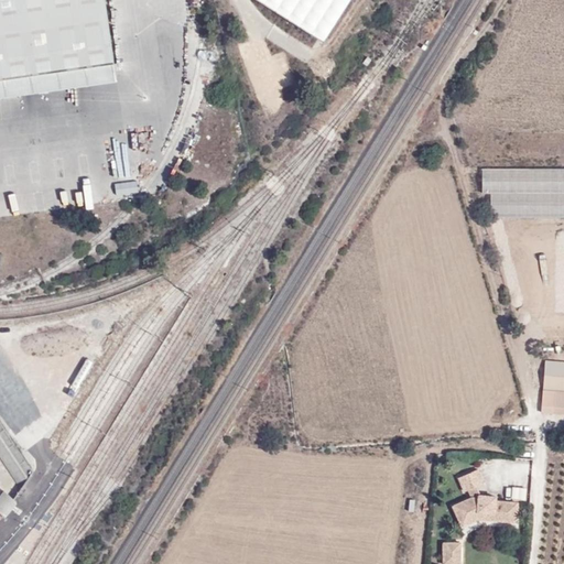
[(0,0),(0,79),(112,66),(104,0),(0,0)]
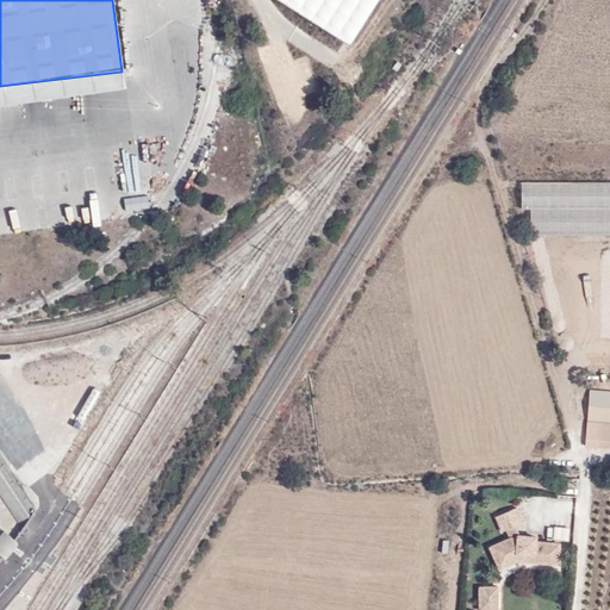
[(265,0),(352,55),(384,0),(265,0)]
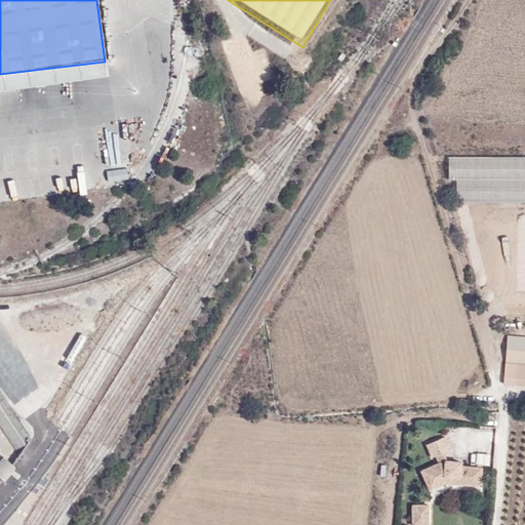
[(0,90),(107,77),(105,62),(0,74),(0,90)]
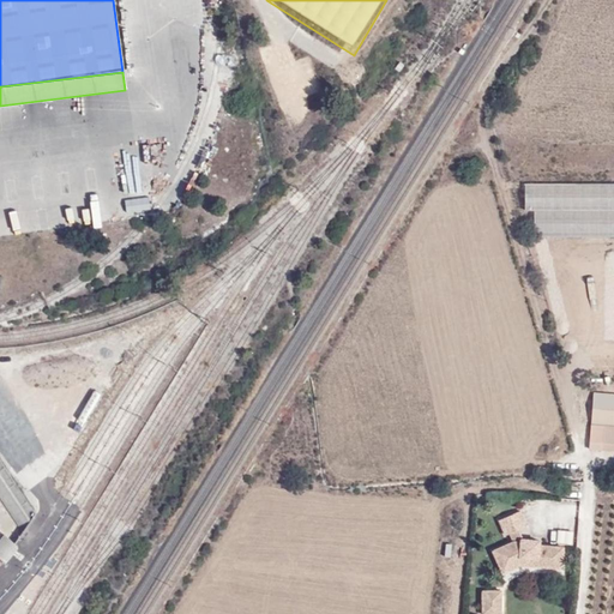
[(524,210),(534,210),(613,209),(613,184),(524,184),(524,210)]
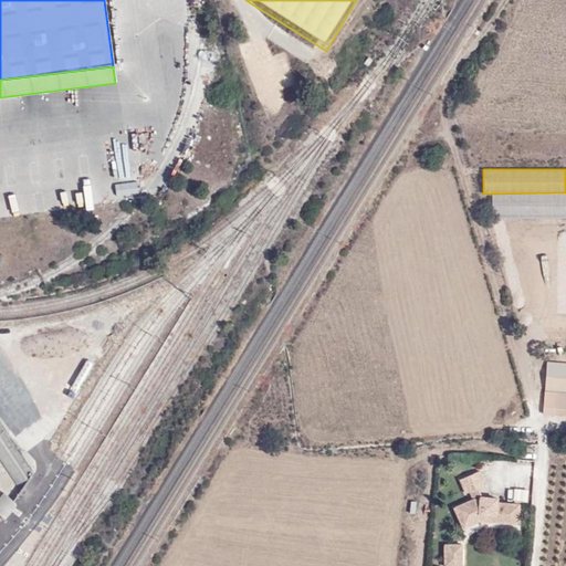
[(32,188),(33,210),(42,210),(41,188),(32,188)]
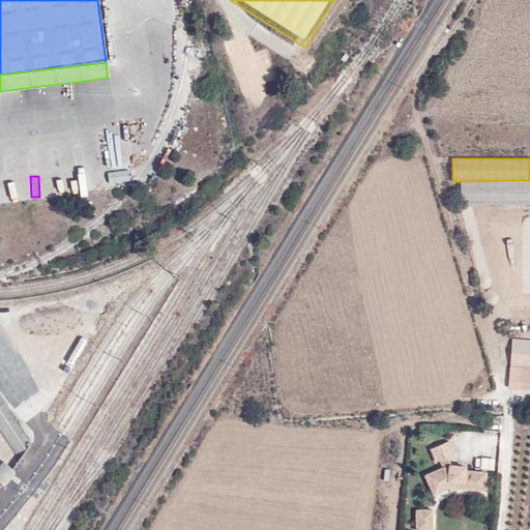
[(461,203),(529,203),(529,180),(461,181),(461,203)]
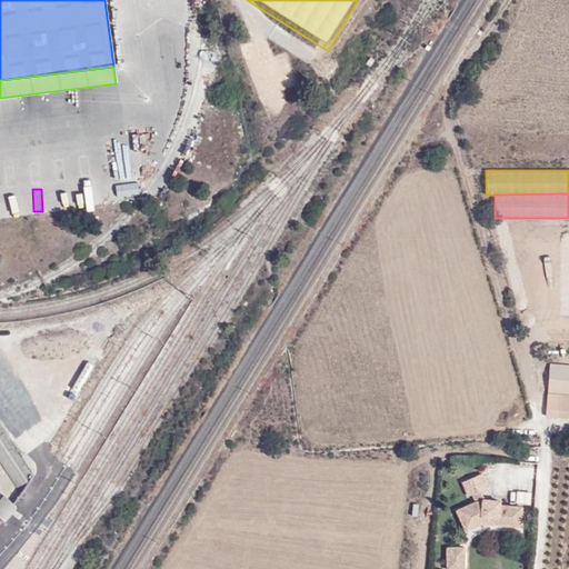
[(568,363),(549,362),(548,392),(547,415),(558,416),(559,393),(568,393),(568,363)]
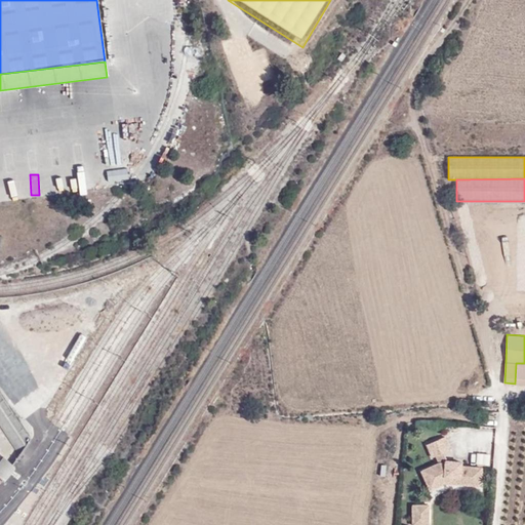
[(515,384),(524,384),(524,363),(516,363),(515,384)]
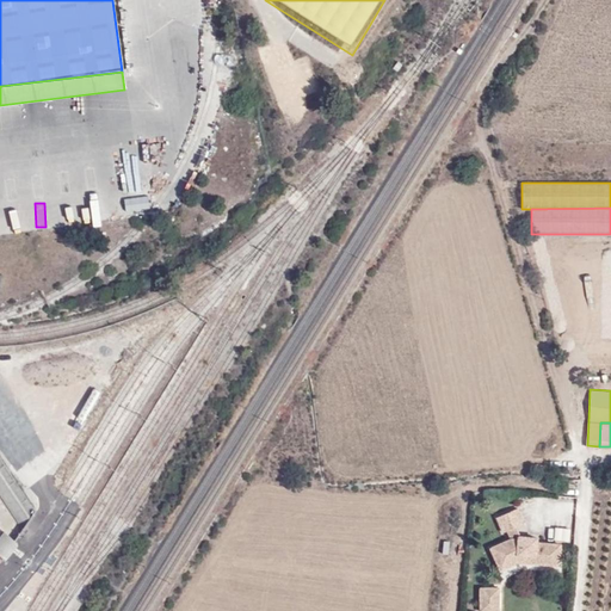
[(517,507),(497,516),(503,531),(506,529),(516,525),(524,522),(517,507)]
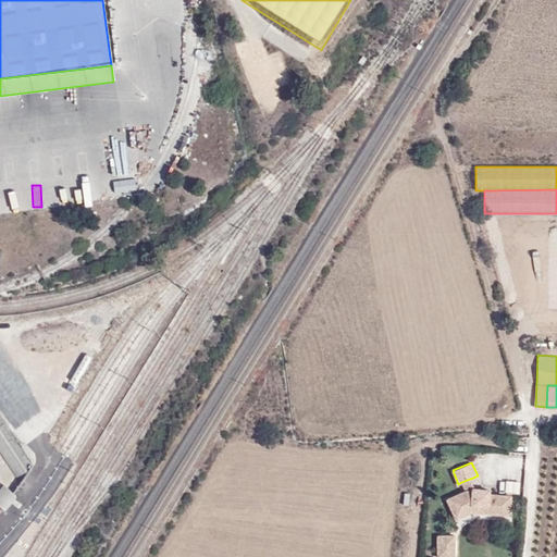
[(470,479),(461,482),(465,491),(466,490),(478,491),(478,489),(473,487),(470,479)]
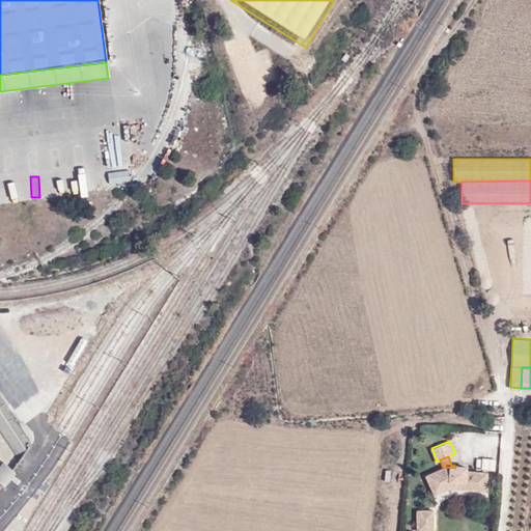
[(3,464),(0,467),(0,483),(5,487),(17,474),(3,464)]
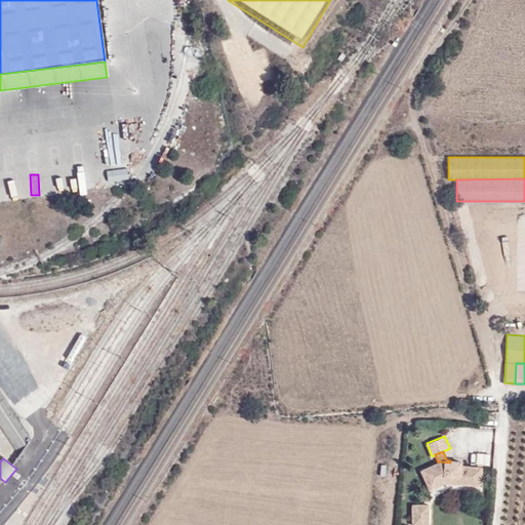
[(428,483),(445,475),(449,475),(448,482),(480,484),(482,467),(460,465),(461,460),(450,460),(450,462),(439,461),(438,462),(421,470),(428,483)]
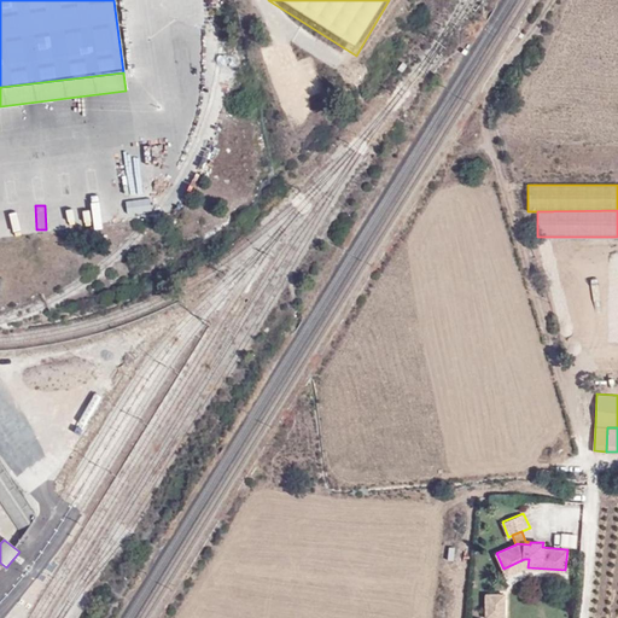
[(506,575),(524,566),(528,567),(529,559),(524,559),(503,569),(506,575)]
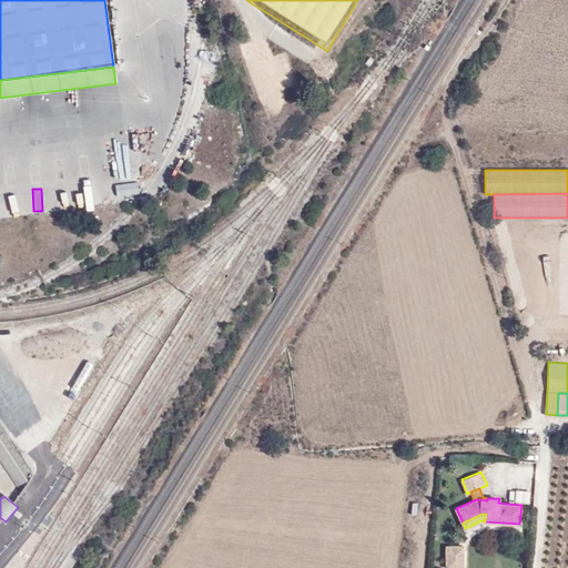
[(446,546),(447,567),(464,566),(463,545),(446,546)]
